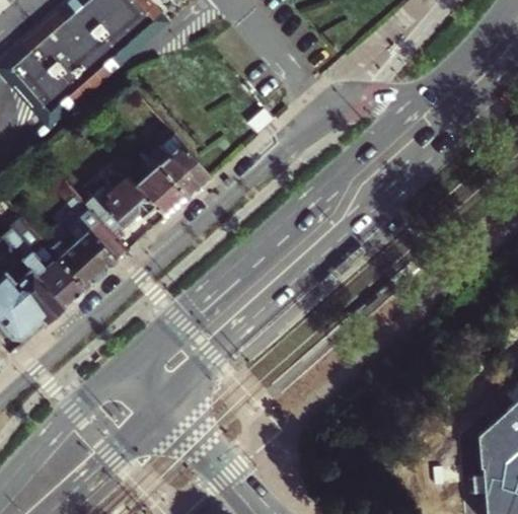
[(162,28),(137,0),(87,0),(19,60),(21,63),(6,77),(44,122),(59,108),(63,113),(162,28)]
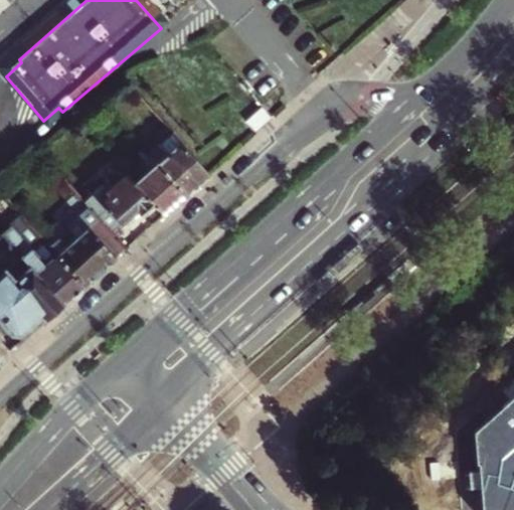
[(155,157),(163,166),(192,198),(215,178),(177,136),(155,157)]
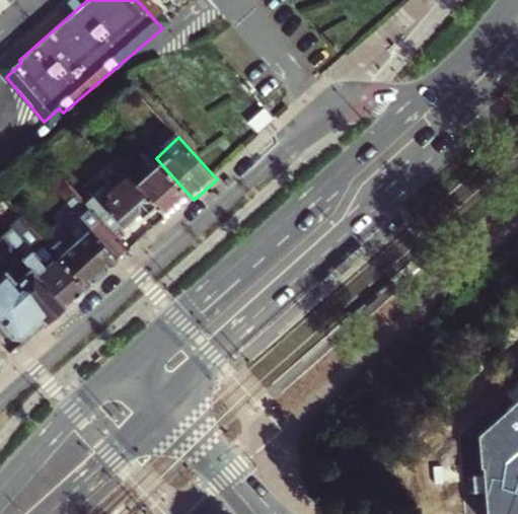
[(145,173),(136,181),(160,210),(170,221),(194,200),(164,167),(151,179),(145,173)]
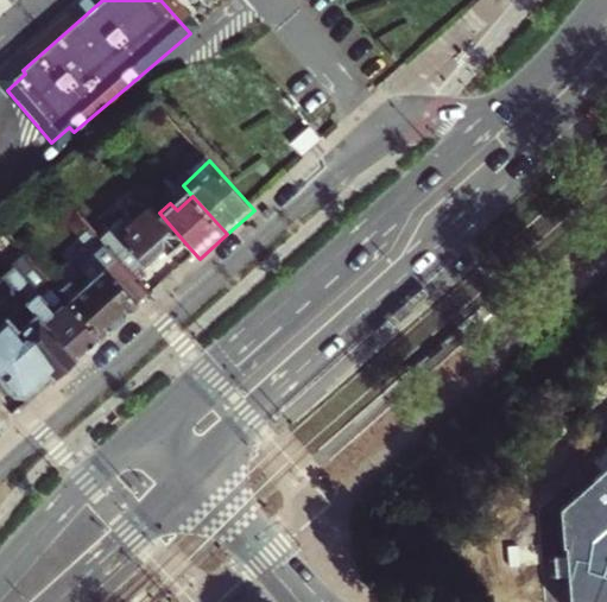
[(121,263),(136,279),(165,253),(171,260),(188,246),(159,213),(156,209),(120,240),(125,245),(114,254),(121,263)]
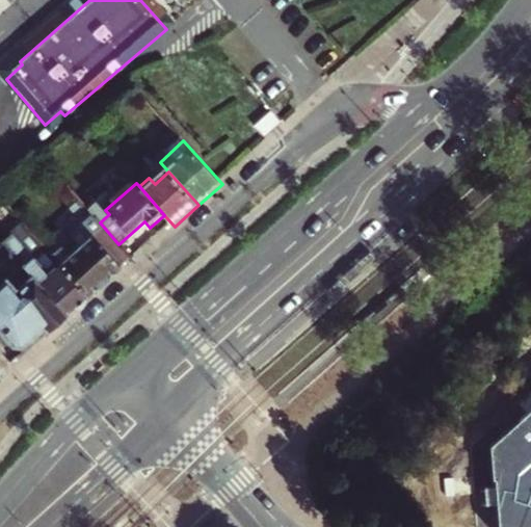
[(56,239),(47,247),(93,298),(135,262),(118,244),(106,230),(81,252),(75,243),(67,251),(56,239)]
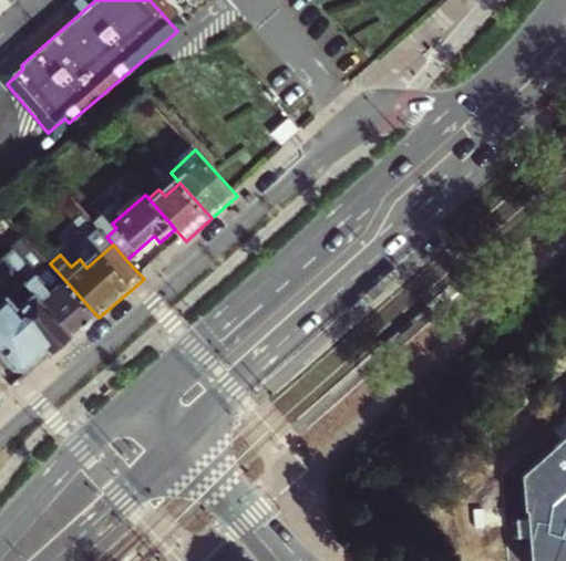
[(7,261),(27,283),(75,338),(99,318),(50,263),(38,249),(26,261),(18,252),(7,261)]
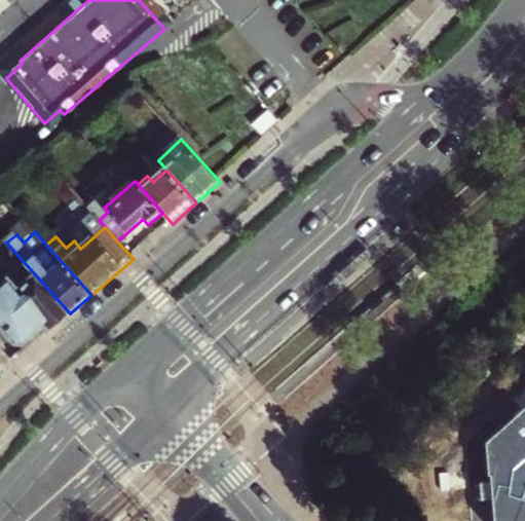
[(70,313),(25,263),(0,285),(0,328),(14,344),(25,344),(46,326),(50,331),(70,313)]
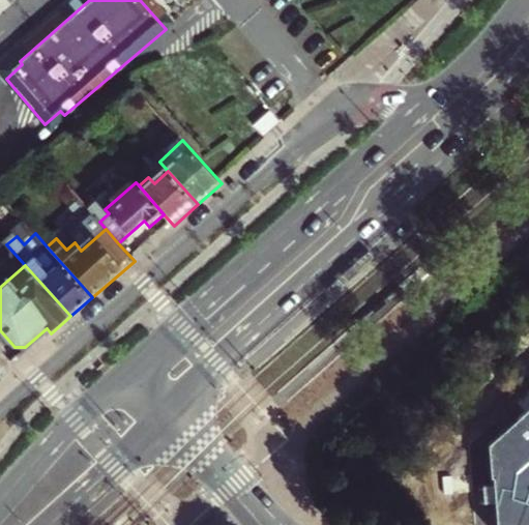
[(528,411),(488,448),(496,524),(528,524),(528,411)]
